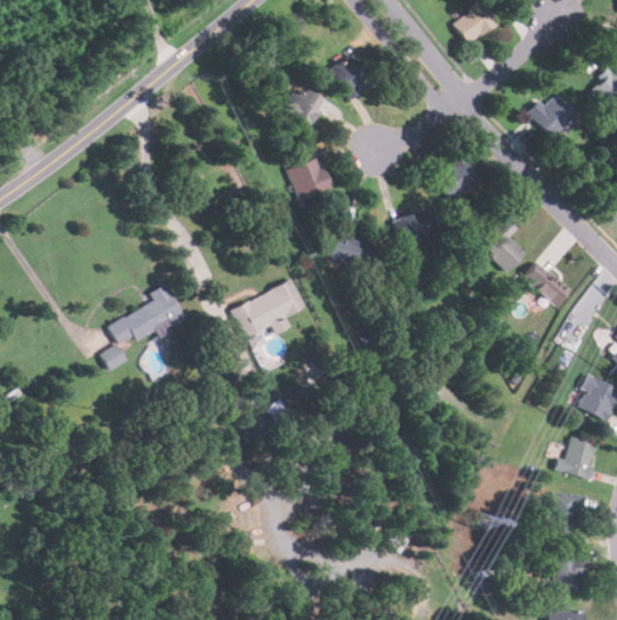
[(497,20),(478,0),(453,24),(473,43),(497,20)]
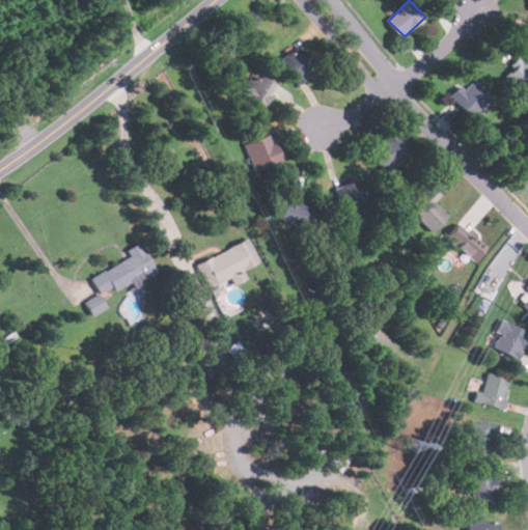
[(282,60),(300,84),(320,70),(302,46),(282,60)]
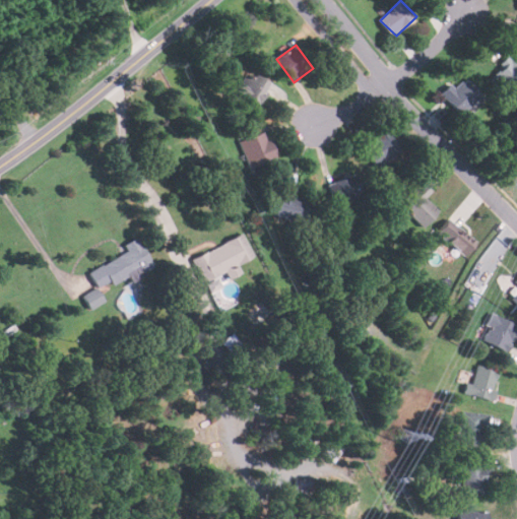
[(491,80),(506,95),(516,84),(516,65),(511,60),(491,80)]
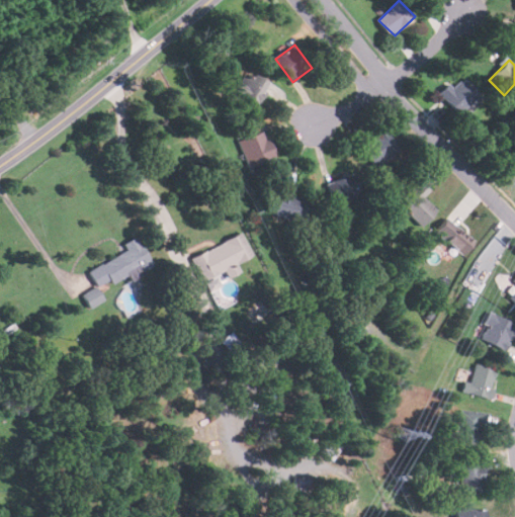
[(242,92),(256,102),(270,84),(256,73),(242,92)]
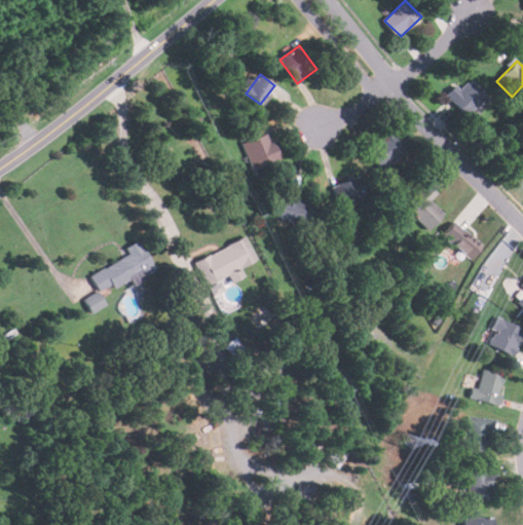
[(450,98),(468,115),(488,95),(471,77),(450,98)]
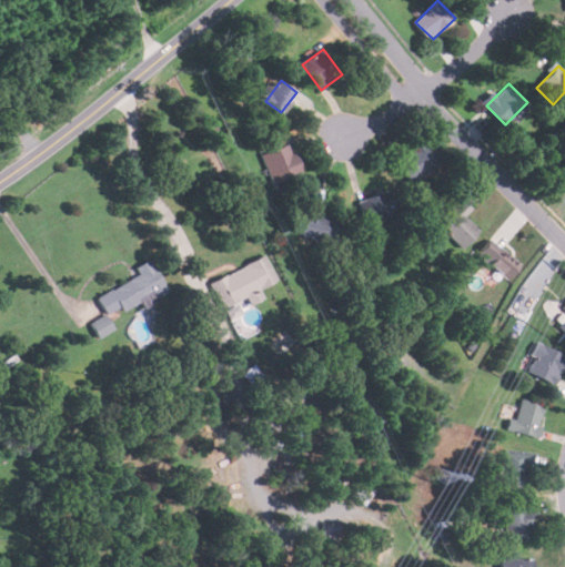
[(302,172),(290,143),(262,154),(274,183),(302,172)]
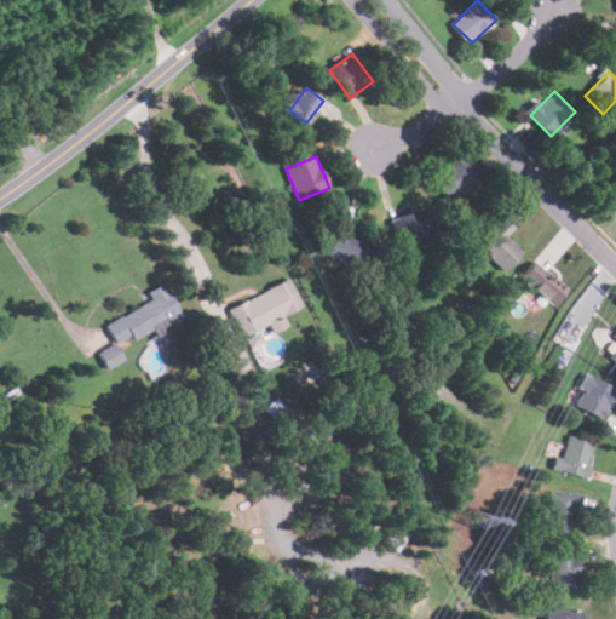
[(435,176),(452,201),(479,183),(462,158),(435,176)]
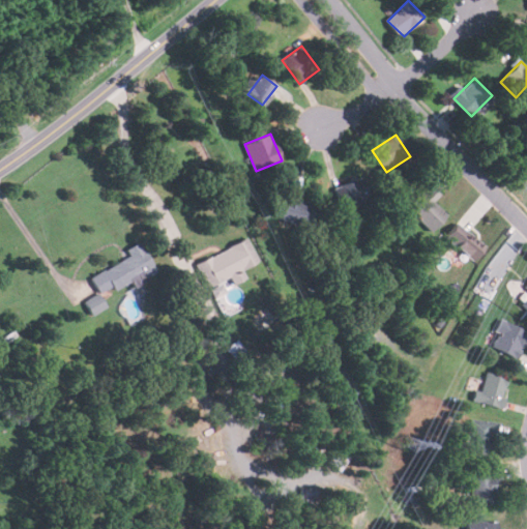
[(371,200),(364,178),(337,186),(343,208),(371,200)]
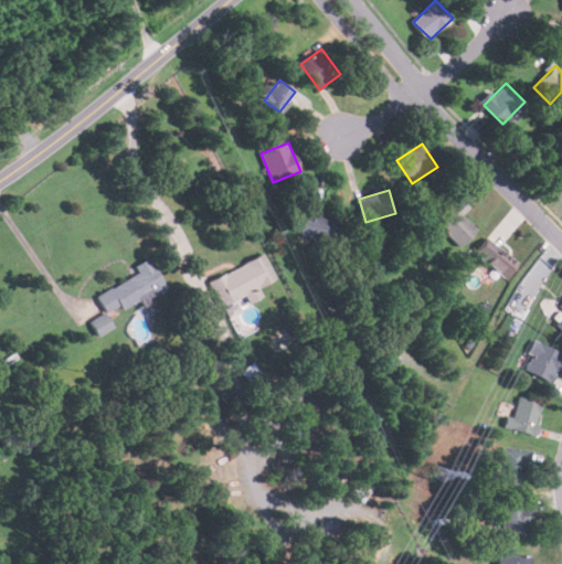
[(465,215),(473,208),(462,197),(436,222),(462,247),(479,230),(465,215)]
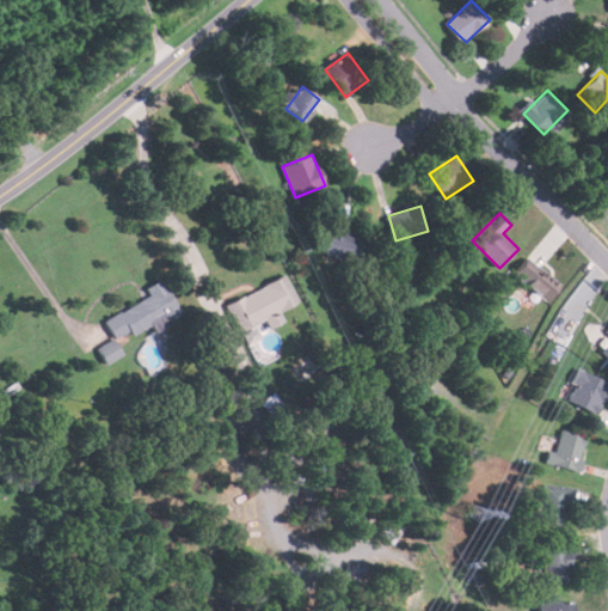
[(325,255),(363,263),(369,237),(348,232),(350,219),(333,215),(325,255)]
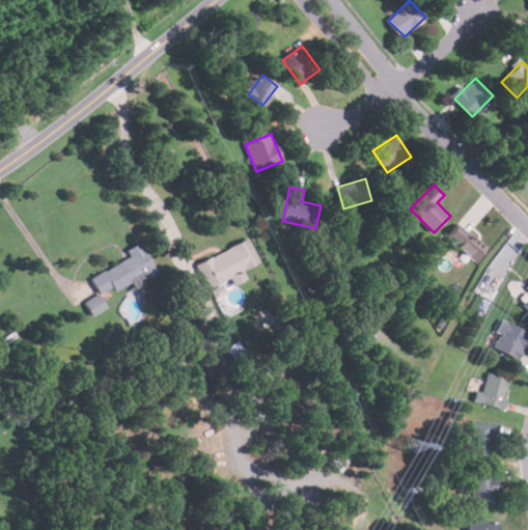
[(475,260),(487,248),(461,224),(448,238),(475,260)]
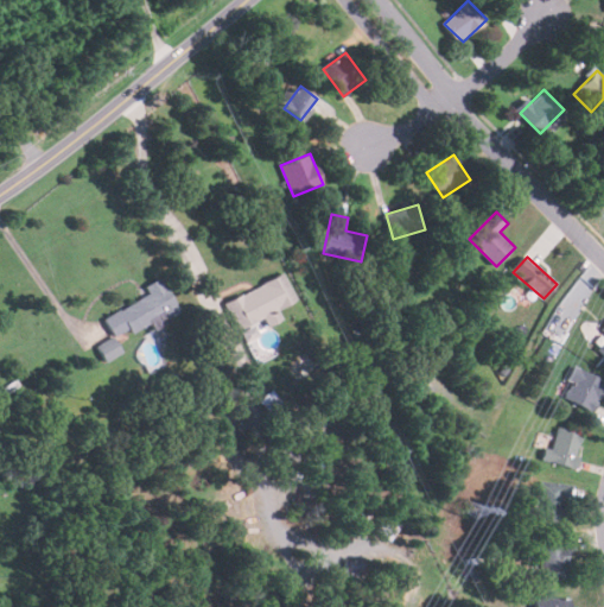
[(278,308),(297,301),(286,276),(227,301),(239,329),(264,318),(267,327),(283,320),(278,308)]
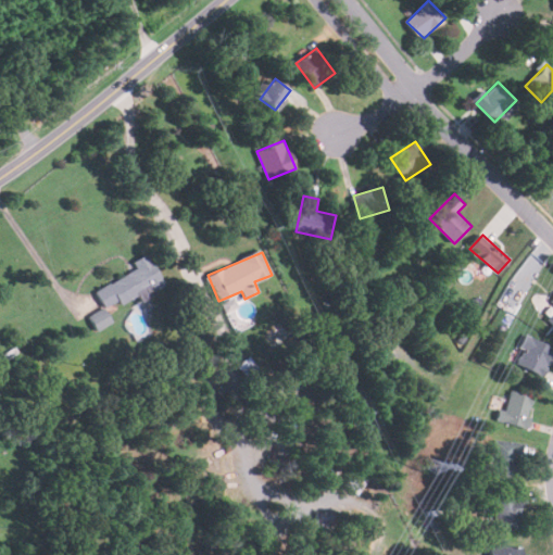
[(165,282),(151,253),(136,261),(140,269),(99,289),(110,310),(165,282)]
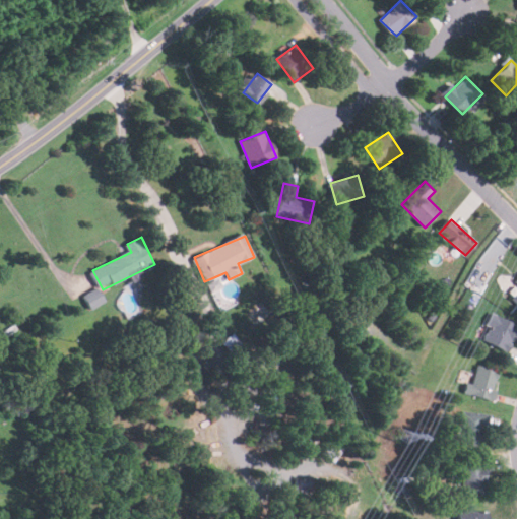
[(84,296),(93,311),(109,303),(100,287),(84,296)]
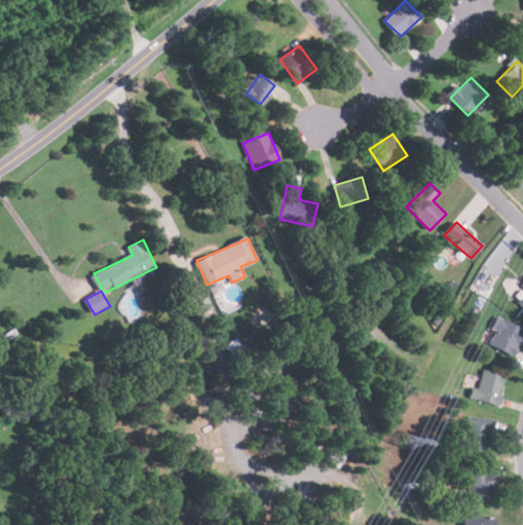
[(522,328),(500,317),(488,342),(516,357),(522,342),(522,328)]
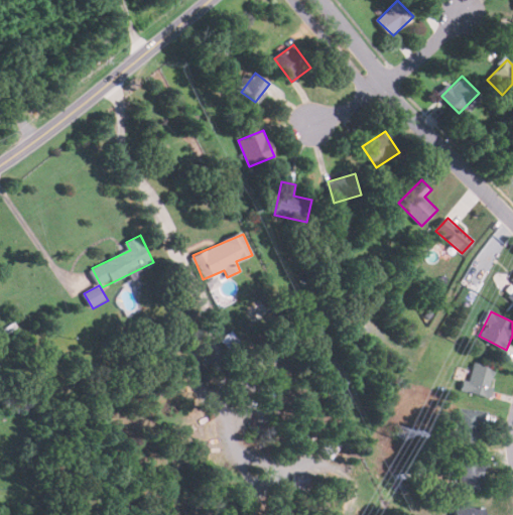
[(498,369),(476,363),(471,382),(466,380),(463,390),(490,398),(498,369)]
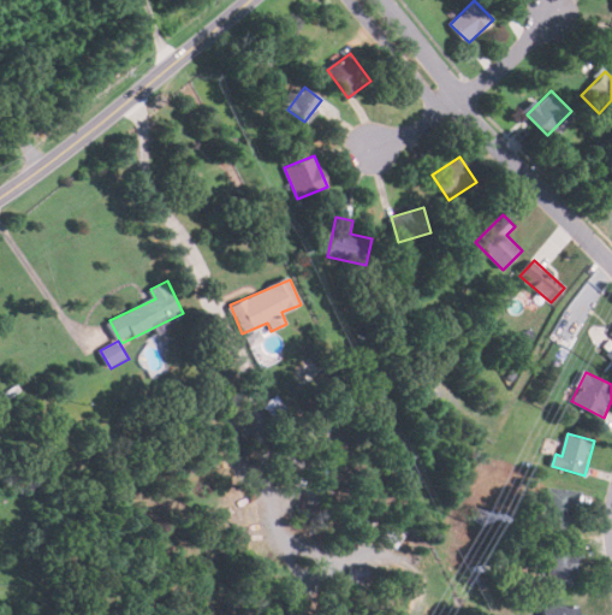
[(575,504),(582,504),(583,490),(547,489),(546,527),(574,528),(575,504)]
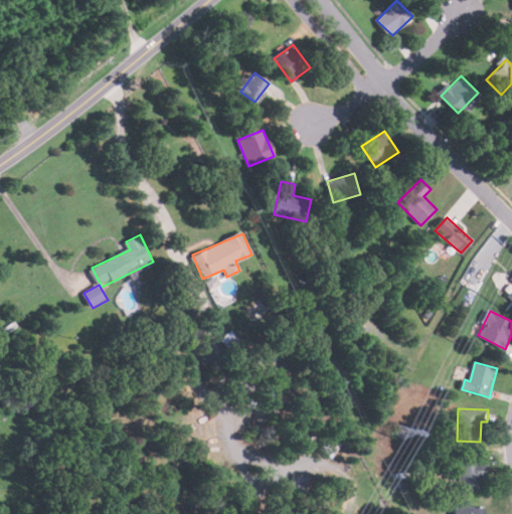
[(484,489),(482,461),(459,463),(461,491),(484,489)]
